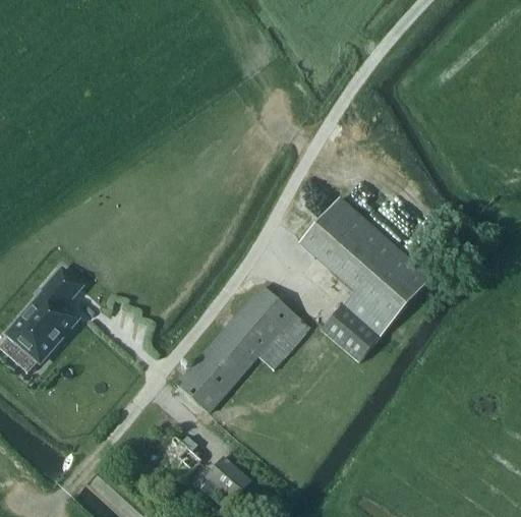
[(354,291),(343,303),(382,335),(431,277),(340,196),(299,243),(354,291)]
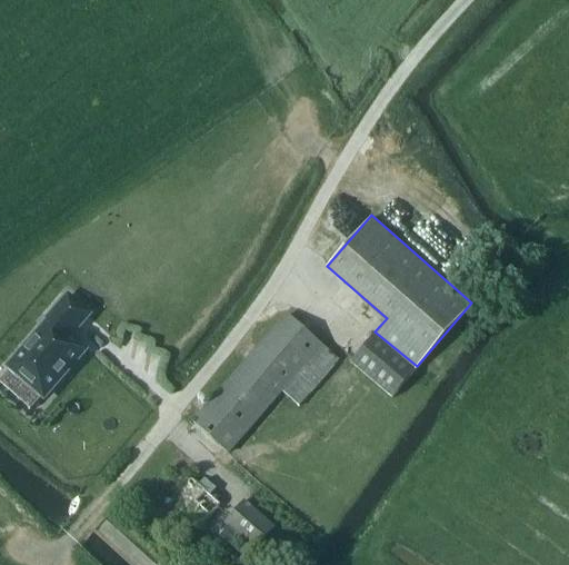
[(47,316),(49,318),(9,364),(43,394),(85,347),(69,334),(88,311),(67,293),(47,316)]
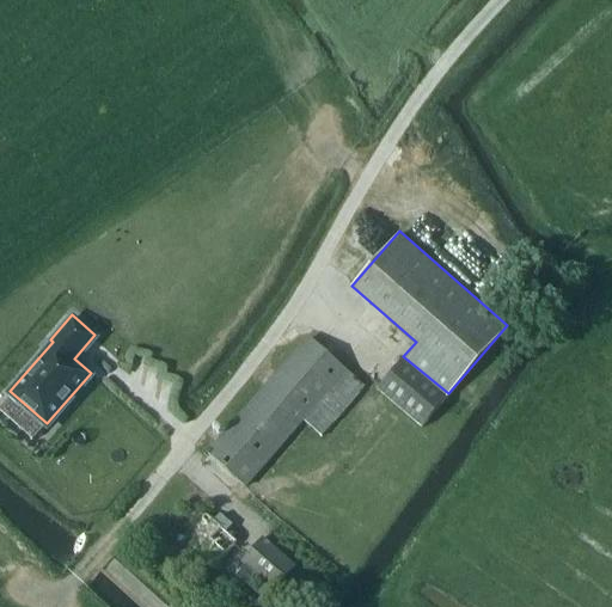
[(304,417),(322,434),(365,384),(307,335),(207,449),(245,484),(304,417)]
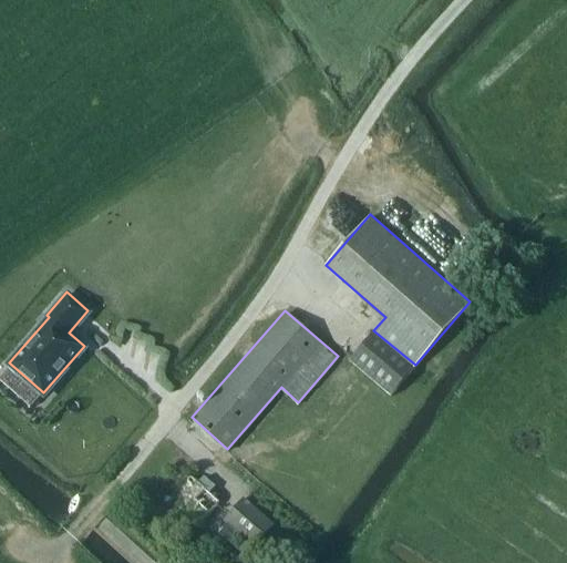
[(391,393),(415,365),(373,330),(350,358),(391,393)]
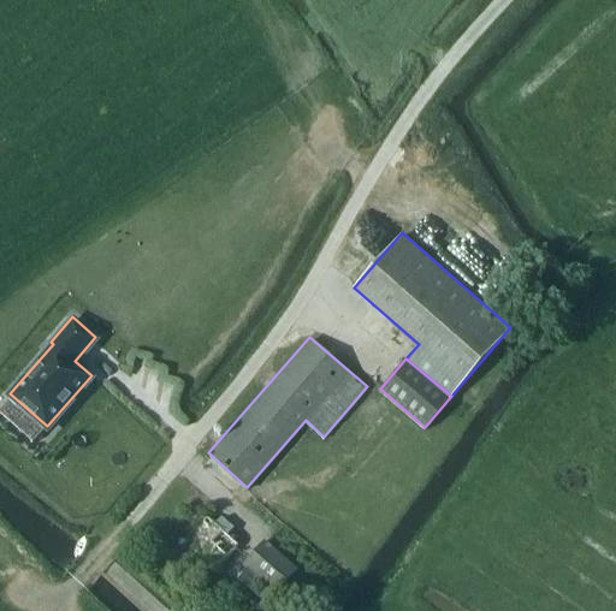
[(200,532),(226,545),(234,531),(207,517),(200,532)]
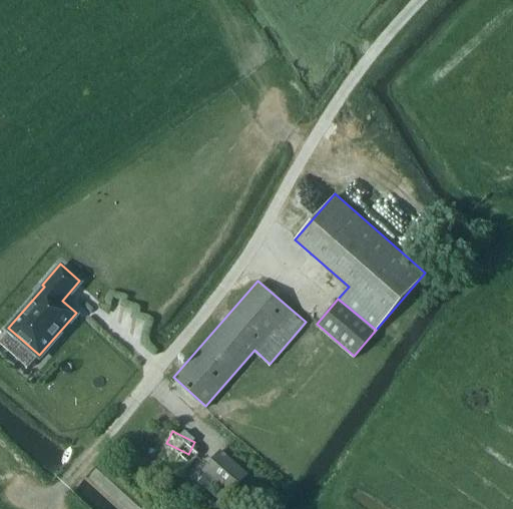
[(201,468),(229,492),(247,472),(219,448),(201,468)]
